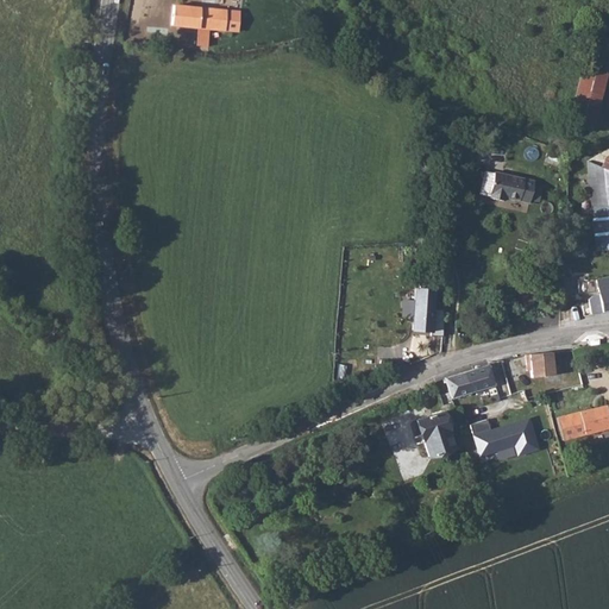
[(171,2),(169,23),(195,25),(193,43),(205,44),(207,26),(236,29),(238,10),(171,2)]
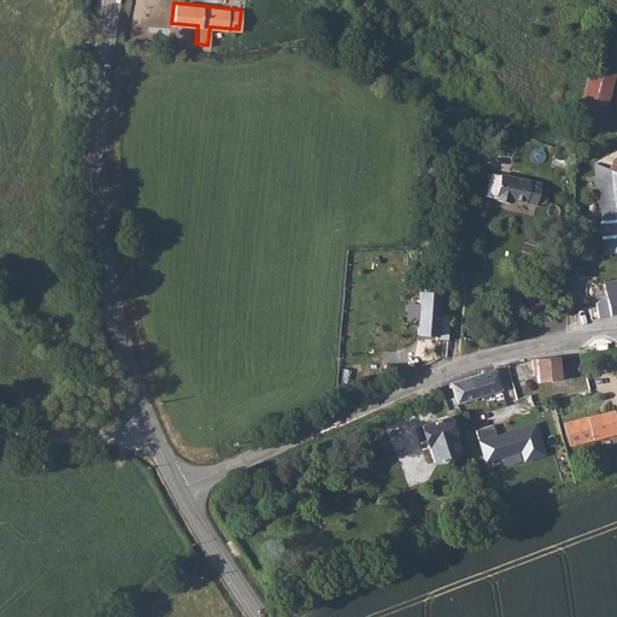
[(576,124),(601,131),(616,76),(616,72),(592,66),(576,124)]
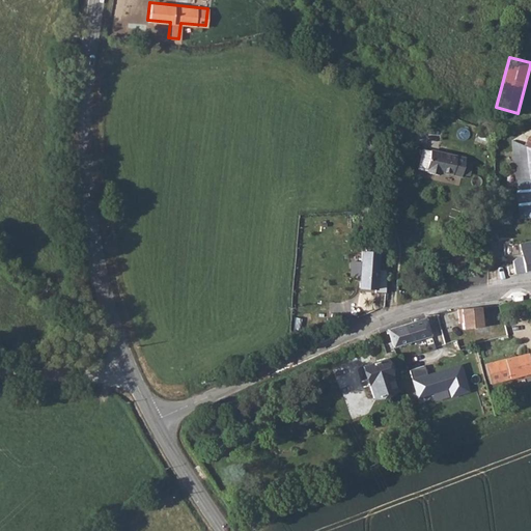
[(530,149),(509,141),(518,219),(530,218),(530,149)]
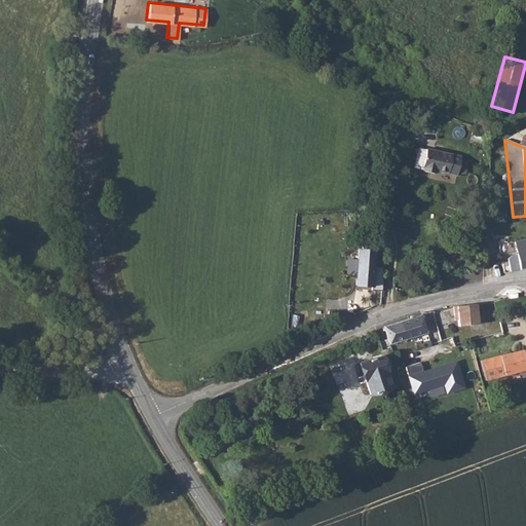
[(423,149),(419,168),(421,168),(421,173),(433,175),(434,171),(455,175),(460,157),(423,149)]
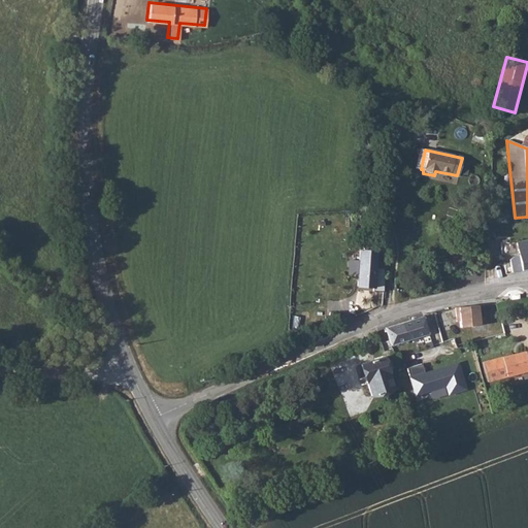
[(496,256),(497,260),(502,259),(506,253),(506,234),(499,234),(499,254),(496,256)]
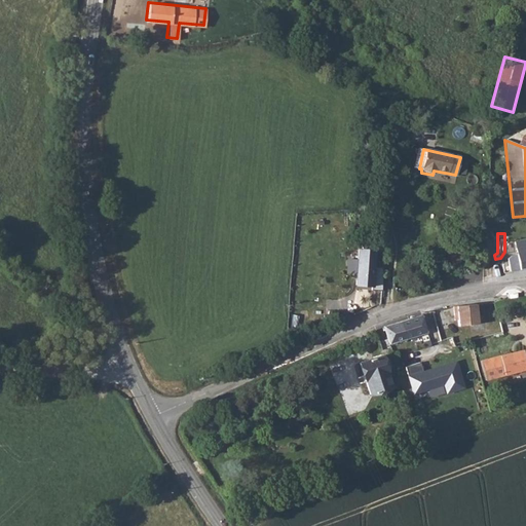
[(506,260),(509,272),(525,268),(525,237),(512,241),(515,254),(510,256),(506,260)]
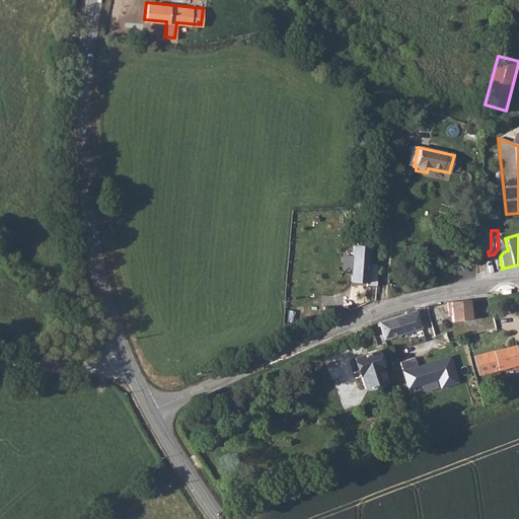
[(351,247),(348,282),(365,283),(368,248),(351,247)]
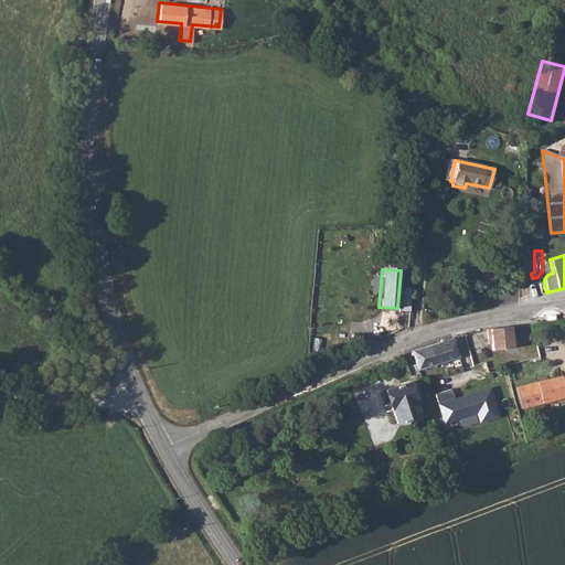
[(512,336),(511,327),(486,329),(487,338),(490,338),(492,350),(513,348),(512,336)]
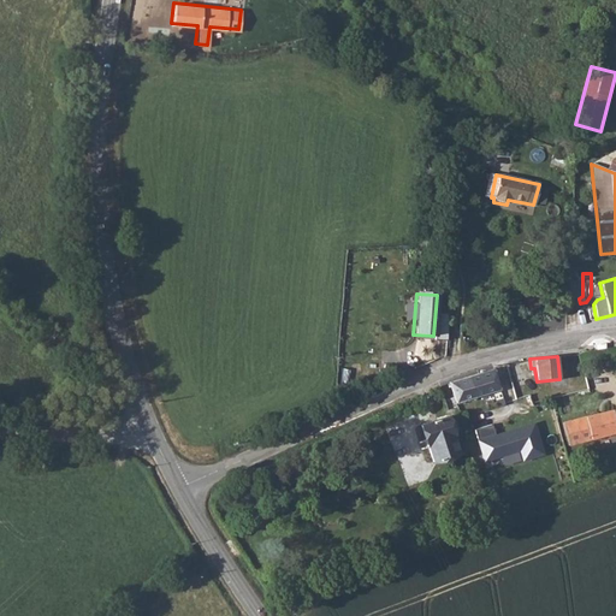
[(454,404),(486,395),(499,390),(493,369),(448,384),(454,404)]
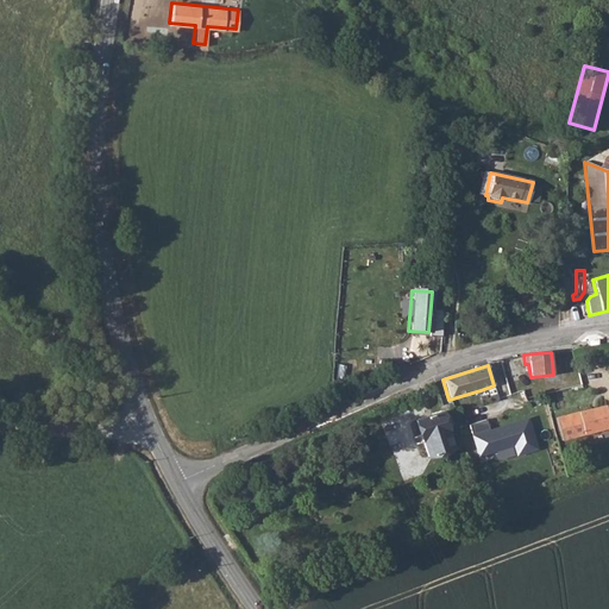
[(608,403),(556,418),(562,439),(608,428),(608,427),(608,403)]
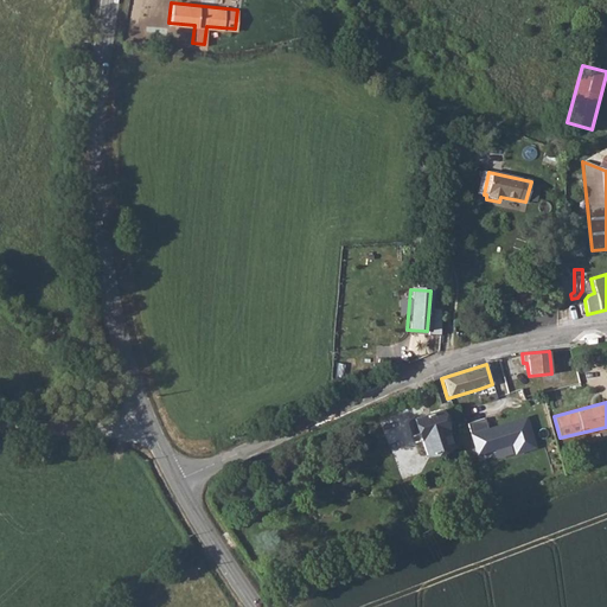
[(439,411),(414,420),(426,455),(451,447),(439,411)]
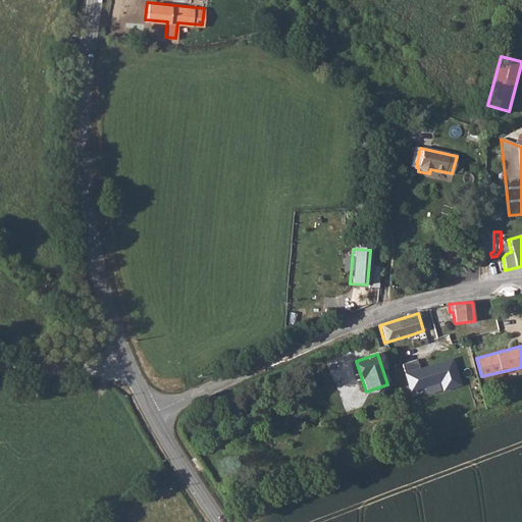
[(441,362),(419,369),(416,360),(402,365),(410,392),(440,381),(442,390),(461,385),(453,361),(442,364),(441,362)]
